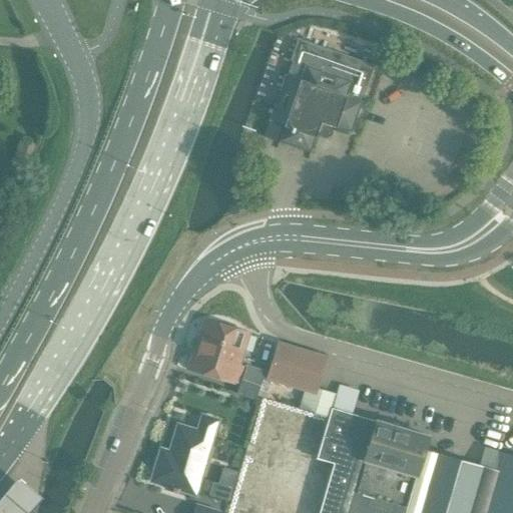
[(270,119),(270,122),(285,127),(279,142),(309,153),(310,148),(316,129),(320,135),(327,134),(332,129),(332,123),(335,124),(352,130),(363,98),(374,66),(298,39),(287,72),(270,119)]
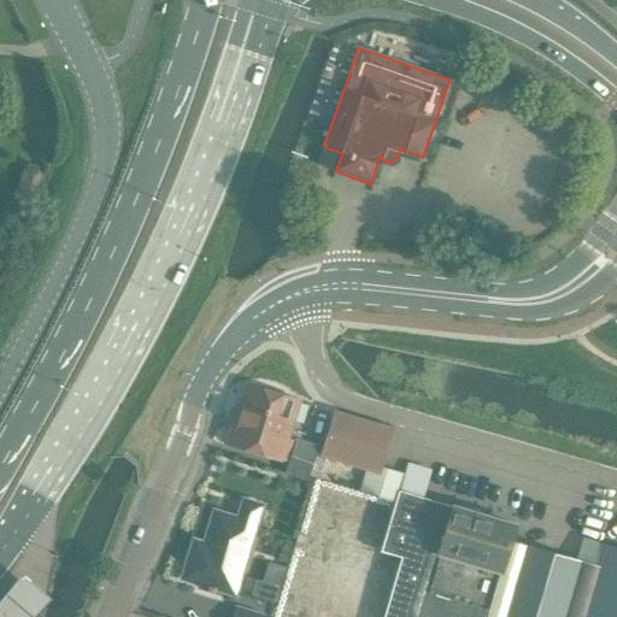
[(248,387),(238,418),(233,432),(229,442),(288,463),(285,474),(306,481),(317,447),(297,440),(295,442),(286,440),(298,404),(248,387)]
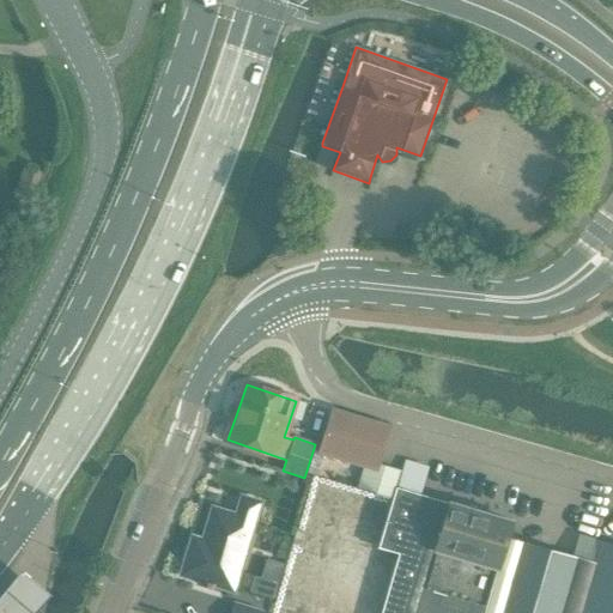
[(332,413),(319,453),(321,453),(363,466),(376,471),(377,466),(389,428),(333,411),(332,410),(332,413)]
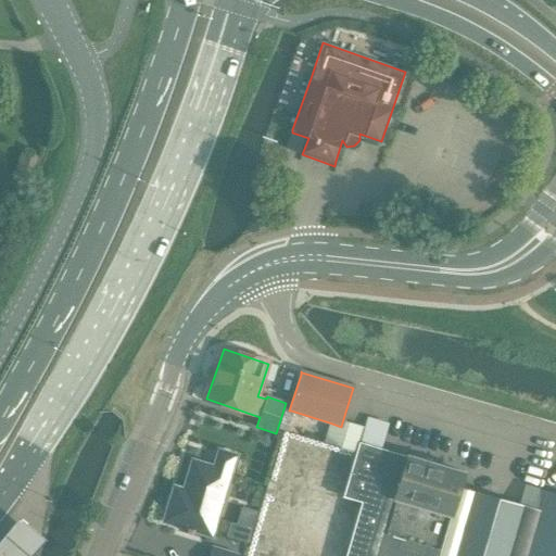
[(329,422),(323,443),(355,453),(358,443),(359,443),(364,429),(362,429),(342,422),(341,427),(329,422)]
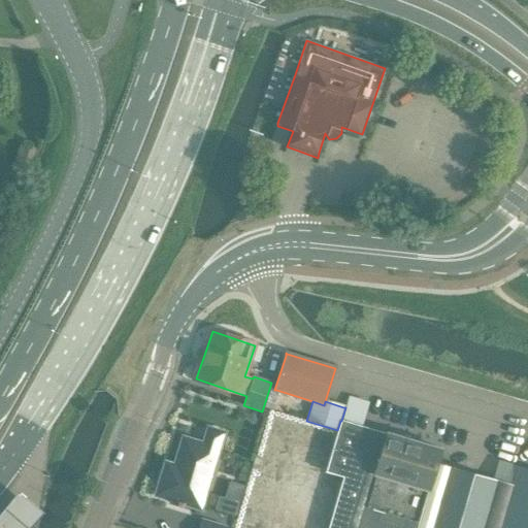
[(417,527),(437,464),(441,451),(341,421),(340,421),(337,430),(337,431),(325,471),(345,477),(330,527),(417,527)]
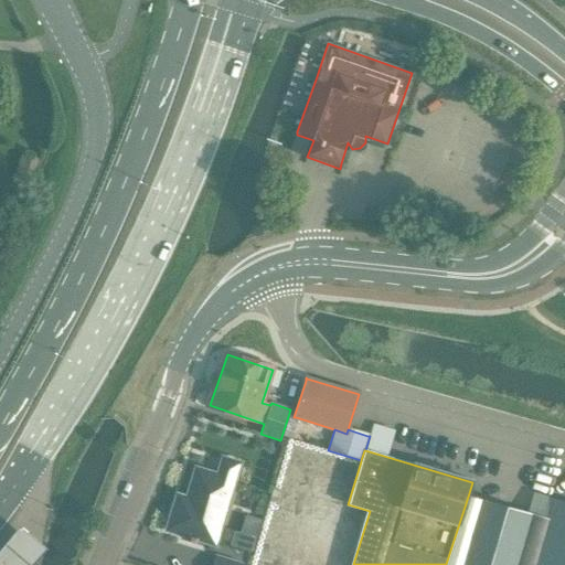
[(213,543),(237,464),(223,459),(217,476),(195,469),(183,512),(173,509),(167,530),(213,543)]
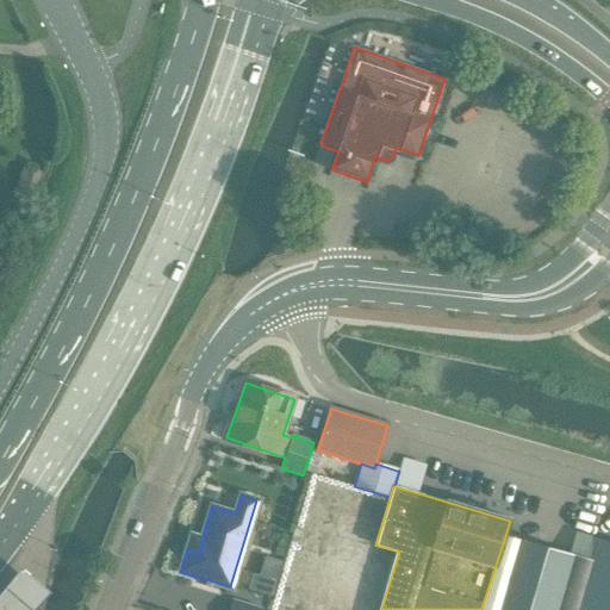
[(505,536),(481,609),(609,609),(609,542),(599,540),(592,561),(505,536)]
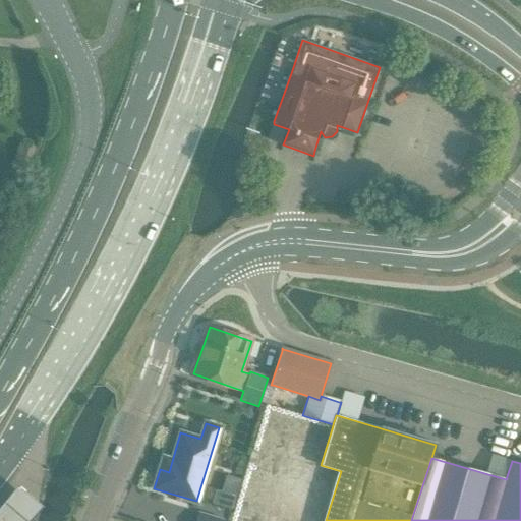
[(19,485),(0,508),(0,520),(32,520),(44,507),(19,485)]
